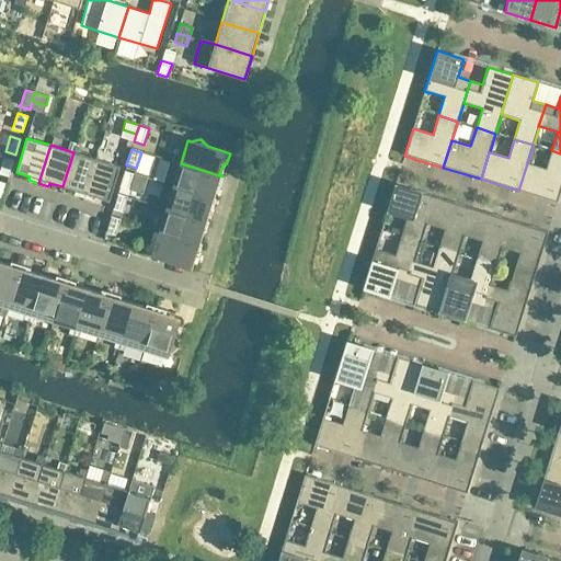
[(558,202),(560,190),(560,153),(551,150),(546,170),(527,163),(518,191),(558,202)]
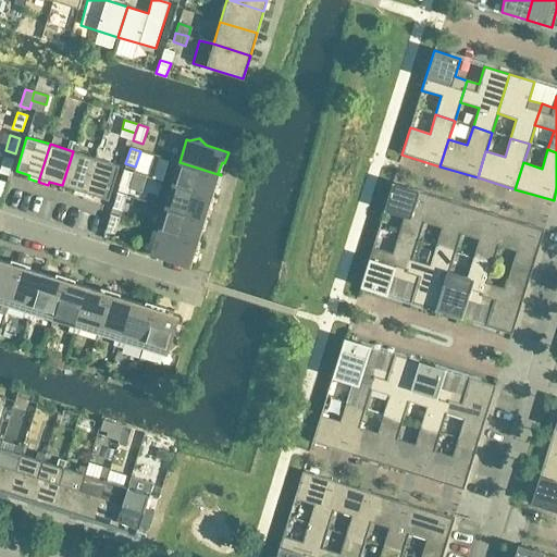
[(84,196),(96,158),(73,151),(62,185),(75,189),(74,193),(84,196)]
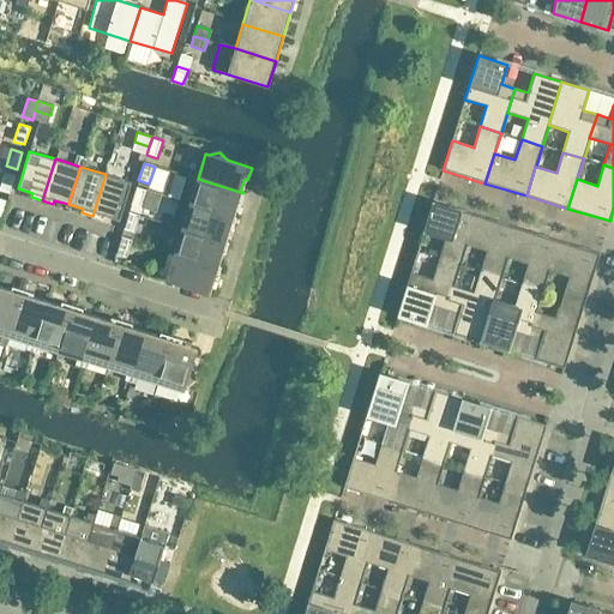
[(0,191),(8,194),(14,176),(4,173),(0,185),(0,191)]
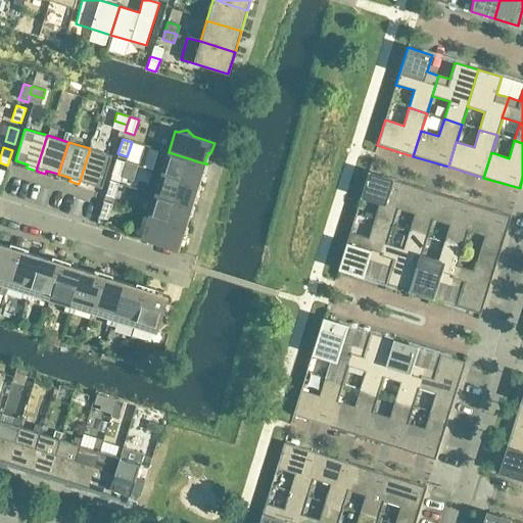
[(101,187),(111,155),(90,148),(79,184),(88,186),(89,183),(101,187)]
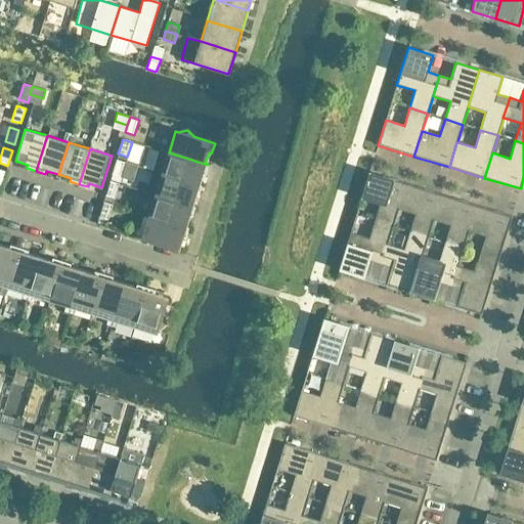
[(202,174),(205,175),(208,165),(169,153),(159,149),(151,172),(162,174),(201,186),(202,185),(199,184),(202,174)]
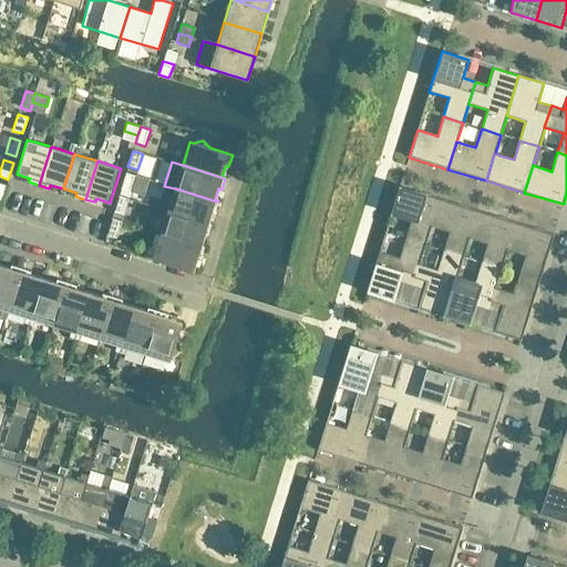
[(131,193),(135,176),(125,173),(121,189),(131,193)]
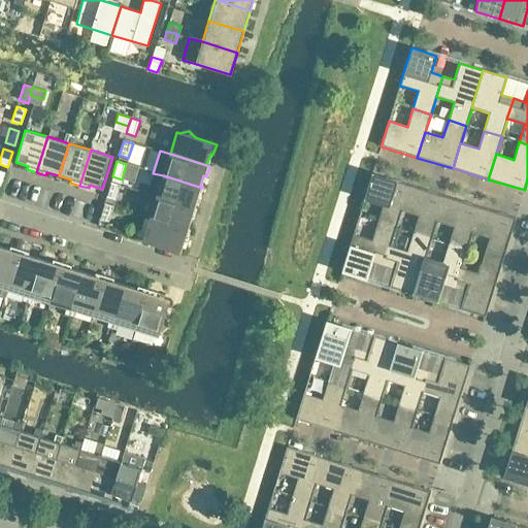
[(202,188),(163,175),(153,173),(146,194),(157,197),(196,209),(196,208),(193,207),(197,196),(200,197),(202,188)]
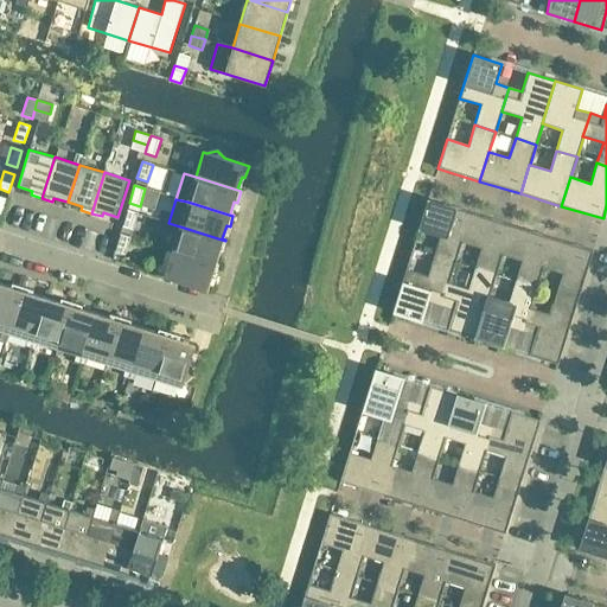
[(460,242),(470,212),(428,200),(419,229),(440,236),(434,256),(454,263),(461,242),(460,242)]
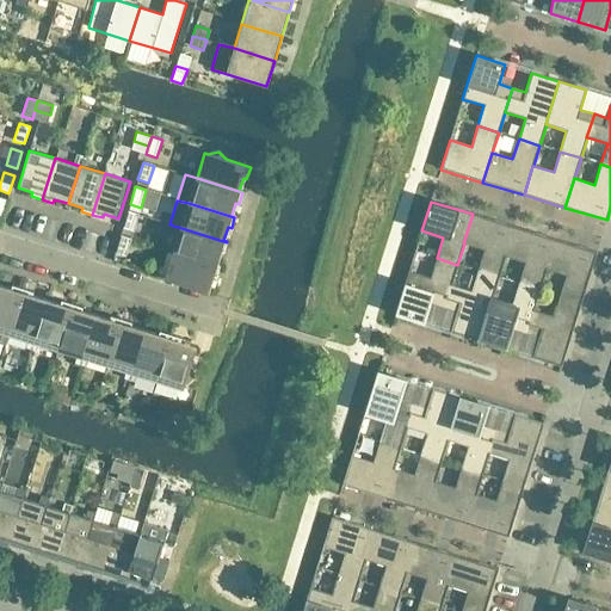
[(133,232),(139,215),(128,211),(122,228),(133,232)]
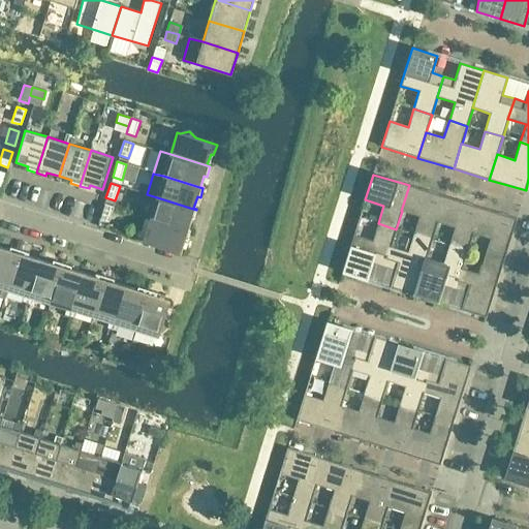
[(436,222),(444,196),(409,185),(401,211),(402,211),(418,217),(413,235),(432,240),(437,222),(436,222)]
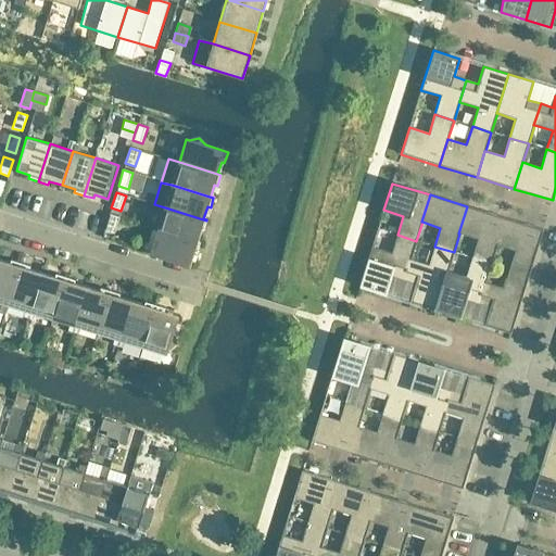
[(496,245),(505,218),(467,206),(458,234),(459,234),(478,239),(471,258),(491,264),(496,245)]
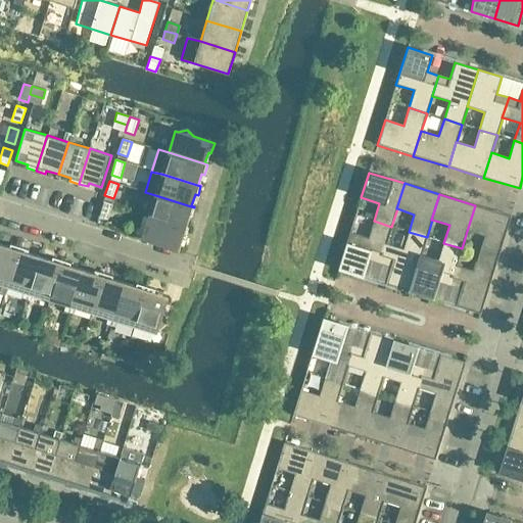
[(191,217),(194,207),(155,195),(148,217),(188,229),(188,227),(185,226),(188,216),(191,217)]
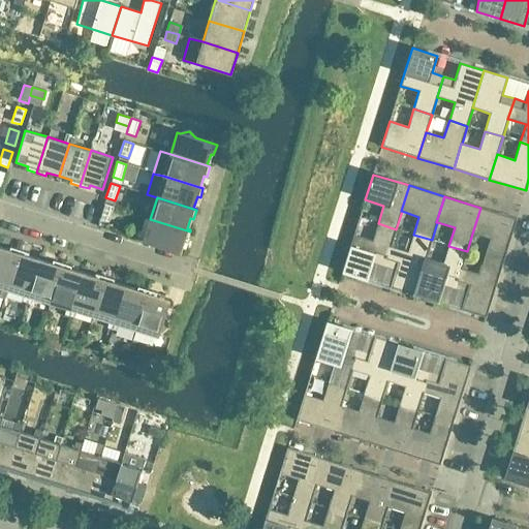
[(109,222),(113,207),(104,204),(99,219),(109,222)]
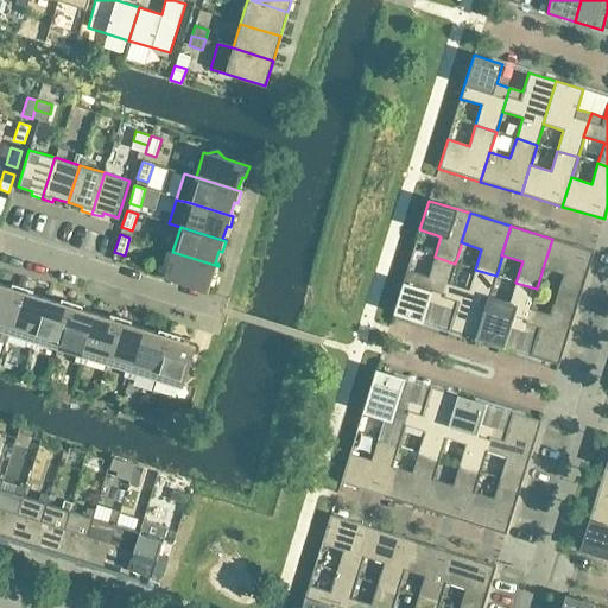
[(578,302),(594,252),(552,239),(543,268),(563,274),(557,295),(578,302)]
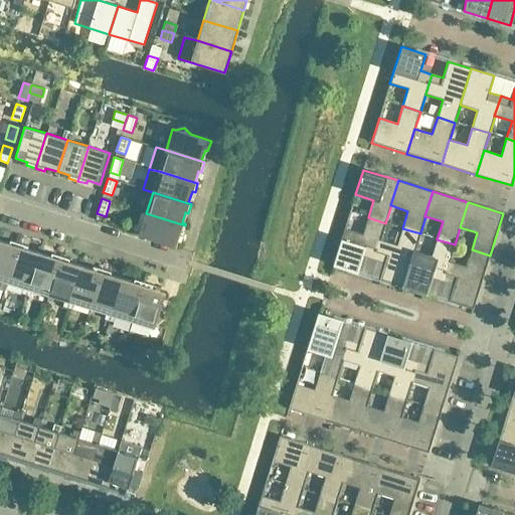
[(182,233),(185,225),(146,213),(139,234),(178,246),(178,244),(176,243),(179,232),(182,233)]
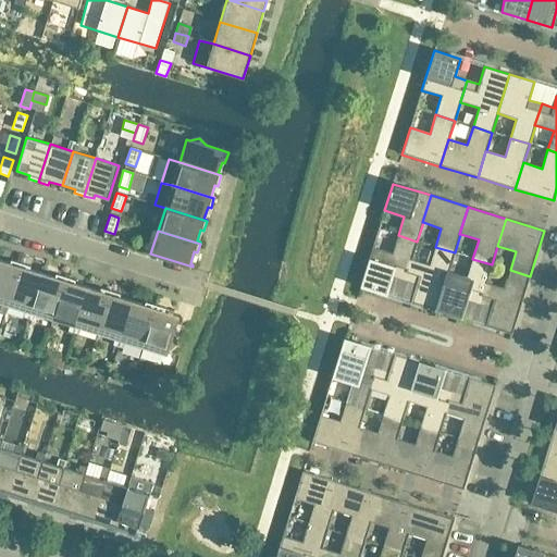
[(404,281),(410,260),(411,260),(417,242),(398,235),(392,254),(372,248),(360,287),(386,295),(392,277),(404,281)]
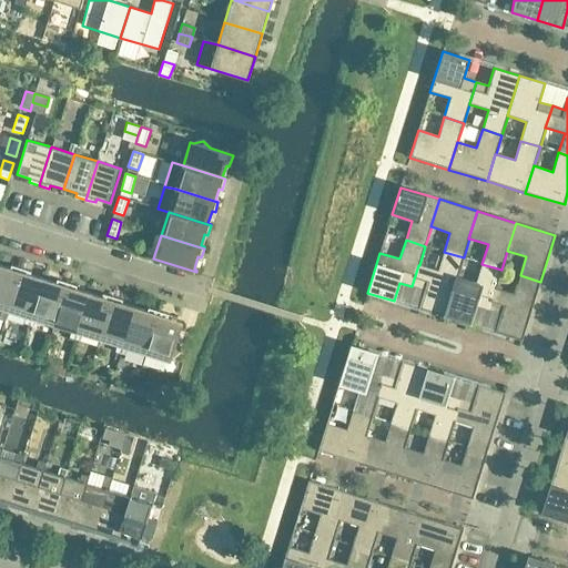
[(445,317),(457,276),(457,277),(464,257),(444,252),(438,271),(419,265),(418,265),(412,286),(424,291),(418,308),(445,317)]
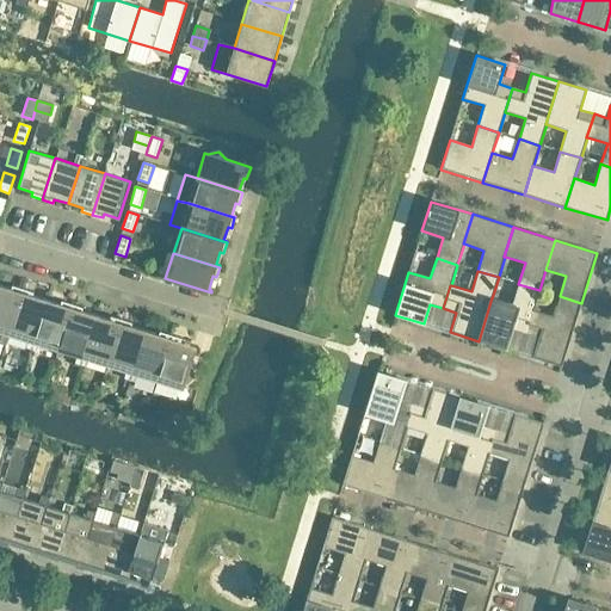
[(525,334),(532,310),(534,310),(539,290),(518,284),(512,304),(492,298),(492,297),(479,341),(506,350),(512,329),(525,334)]
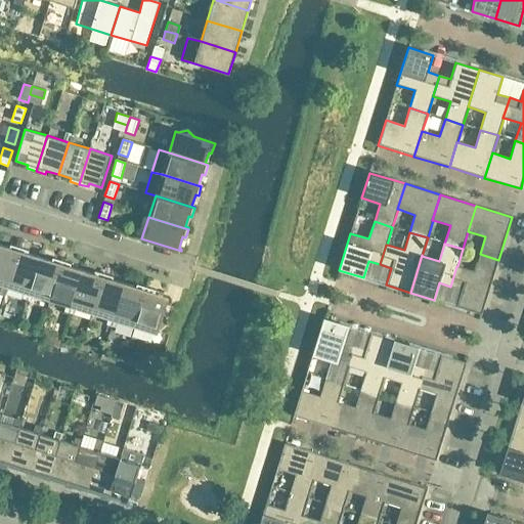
[(7,287),(19,248),(10,245),(9,248),(0,245),(0,295),(4,296),(5,294),(7,287)]
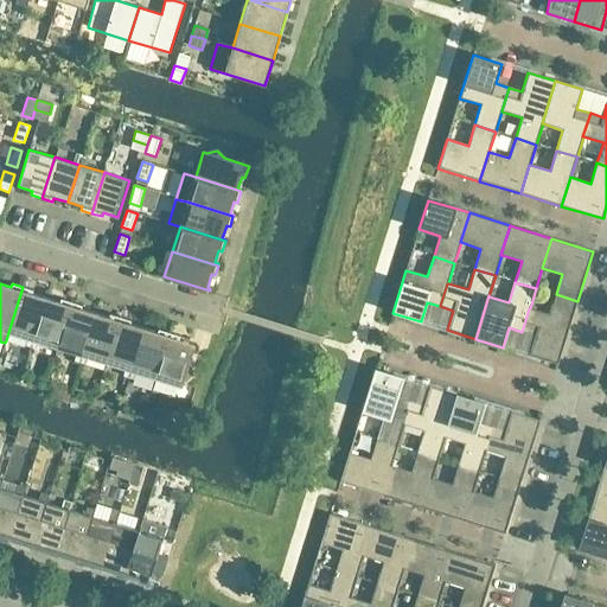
[(25,346),(30,347),(45,298),(32,293),(33,289),(23,287),(8,332),(6,340),(25,346)]
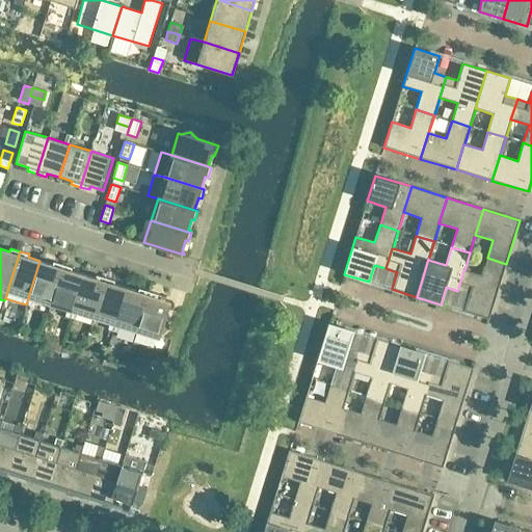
[(488,319),(506,264),(487,258),(481,276),(464,270),(463,270),(457,291),(469,294),(463,312),(488,319)]
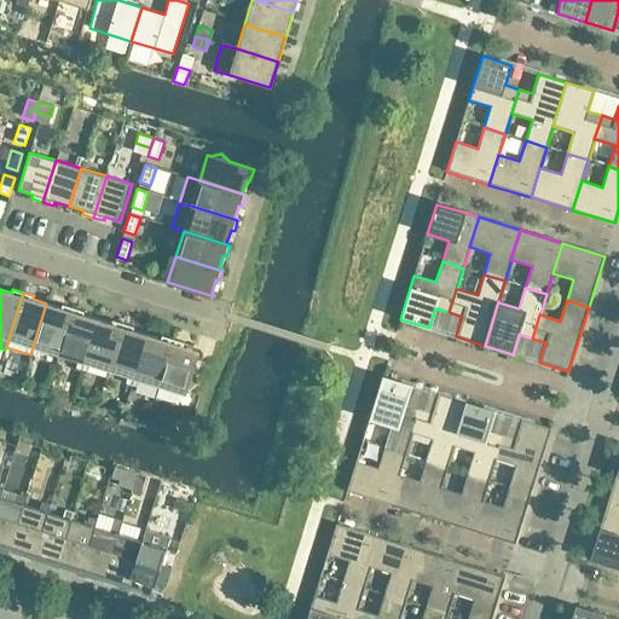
[(58,354),(73,307),(62,305),(61,308),(46,304),(30,354),(36,357),(39,348),(51,352),(58,354)]
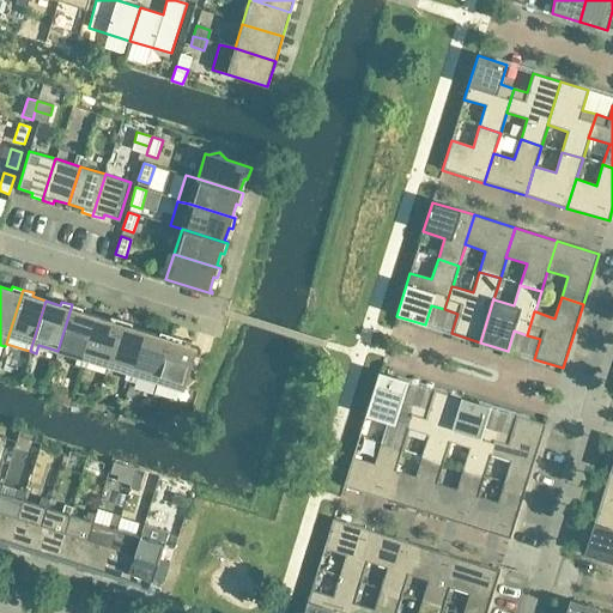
[(80,366),(96,316),(82,311),(83,308),(72,304),(58,351),(77,357),(74,365),(80,366)]
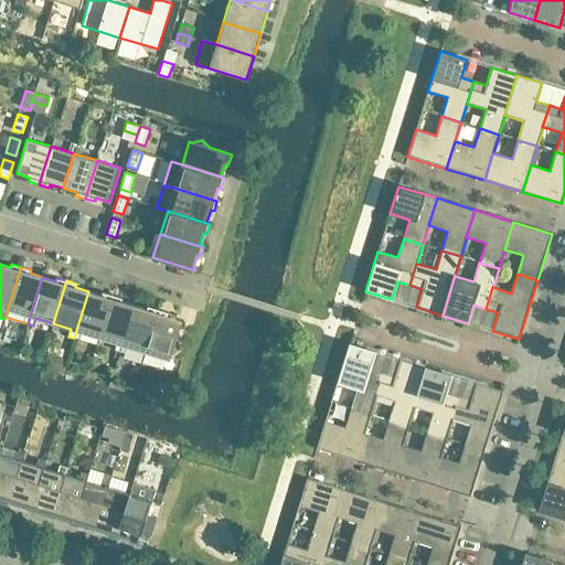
[(98,338),(112,295),(102,292),(100,295),(88,291),(74,338),(78,339),(81,332),(95,337),(98,338)]
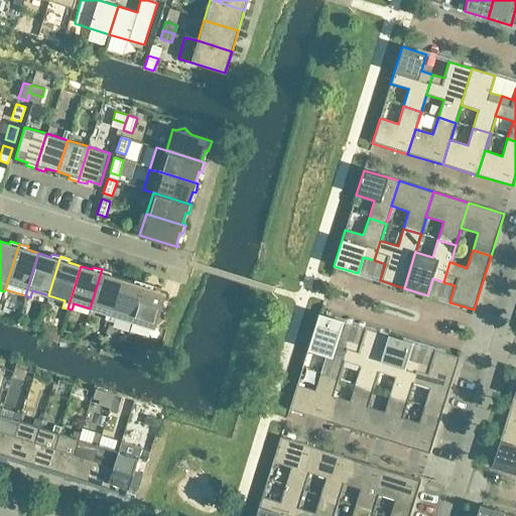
[(109,321),(122,279),(110,275),(111,272),(102,269),(90,308),(106,313),(104,319),(107,320),(109,321)]
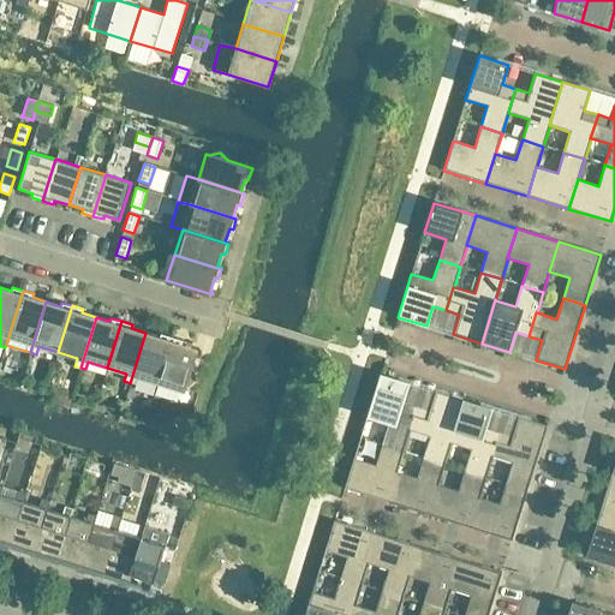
[(156,383),(172,336),(161,333),(160,336),(145,333),(130,383),(135,384),(137,377),(156,382),(156,383)]
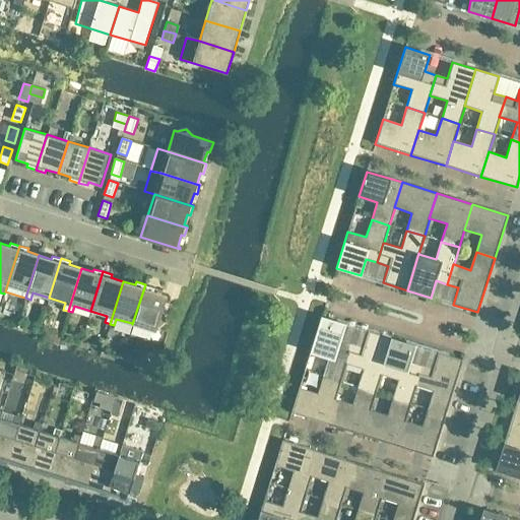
[(160,312),(166,295),(153,290),(153,287),(145,284),(132,324),(154,330),(155,328),(158,328),(166,322),(164,313),(160,312)]
